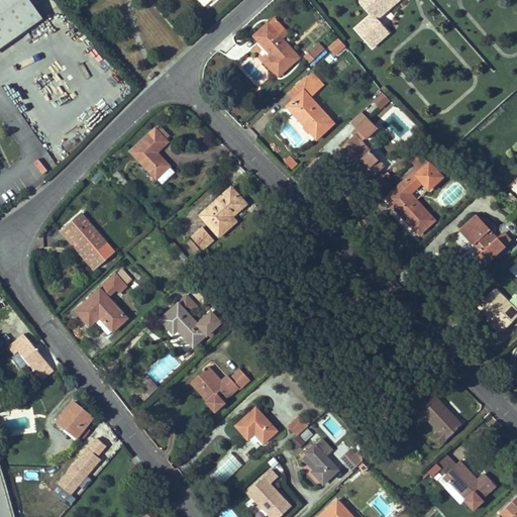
[(41,19),(39,16),(28,0),(0,0),(0,47),(32,26),(41,19)]
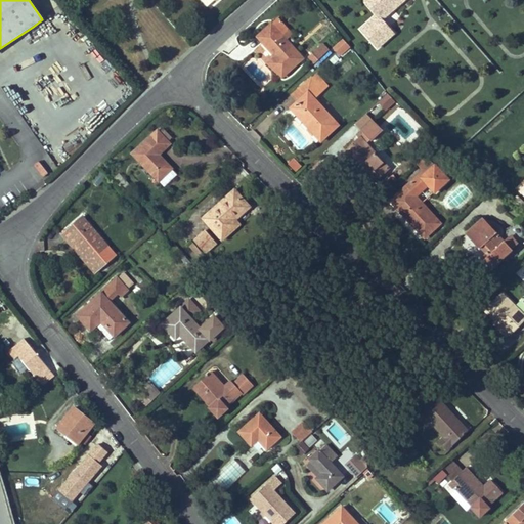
[(405,0),(366,0),(367,2),(379,14),(362,29),(379,47),(395,33),(383,19),(405,0)]
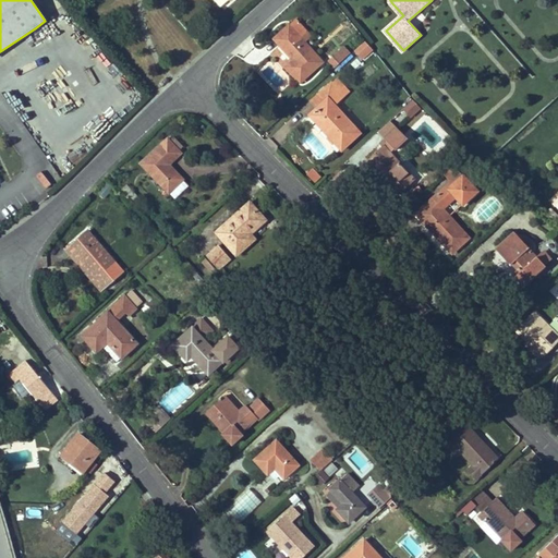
[(323,61),(304,41),(311,36),(295,19),(275,38),(294,59),(288,65),(301,81),(323,61)]
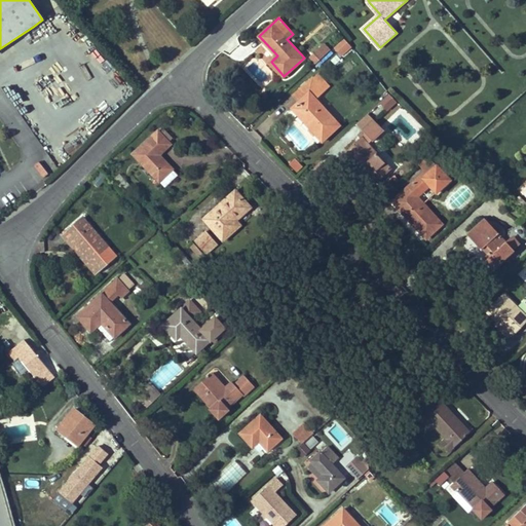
[(342,38),(333,49),(342,58),(351,46),(342,38)]
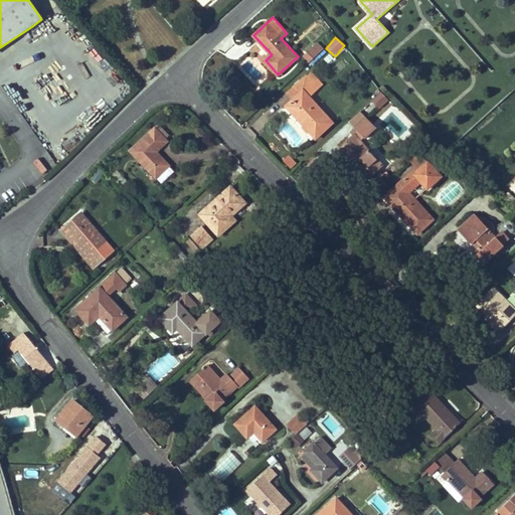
[(310,61),(316,54),(312,49),(305,54),(310,61)]
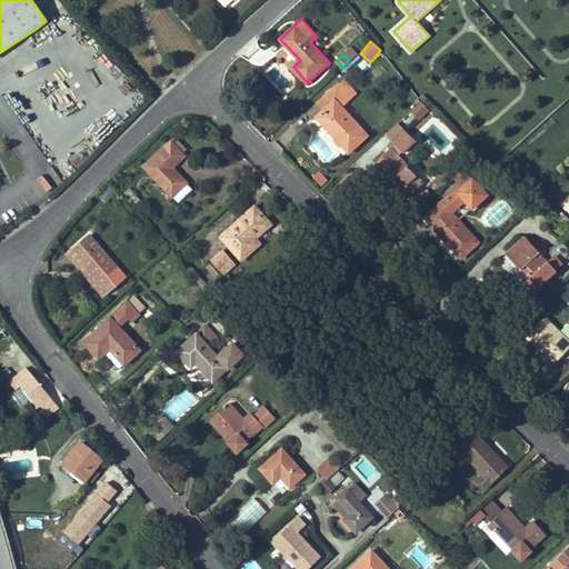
[(342,80),(338,83),(351,98),(356,95),(342,80)]
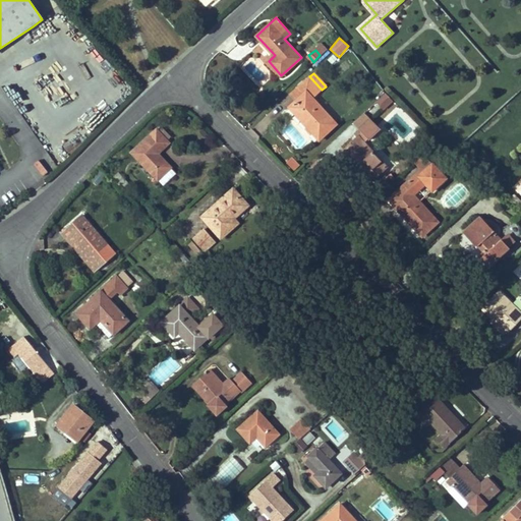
[(337,124),(313,98),(322,90),(309,76),(290,95),(296,101),(289,107),(320,139),(337,124)]
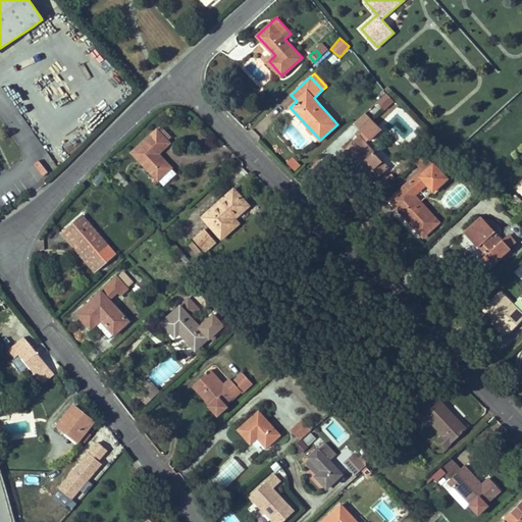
[(386,93),(377,101),(384,109),(395,100),(386,93)]
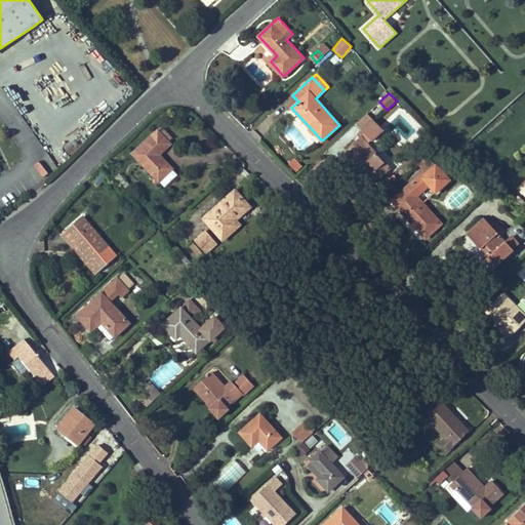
[(362,131),(374,120),(367,113),(355,123),(362,131)]
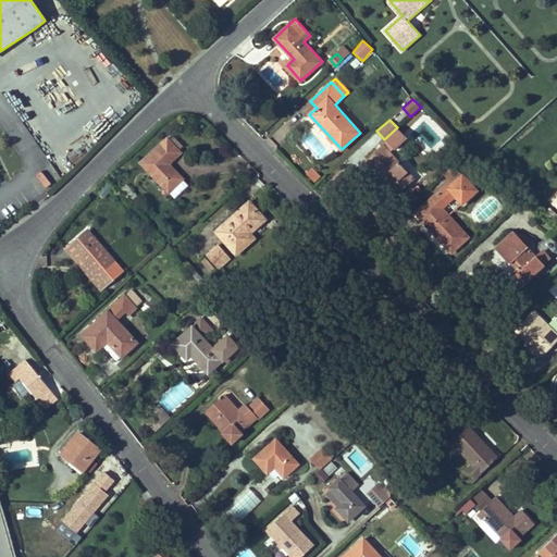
[(415,178),(390,151),(392,148),(393,149),(394,149),(407,138),(397,127),(384,139),(381,143),(383,145),(367,159),(398,194),(415,178)]
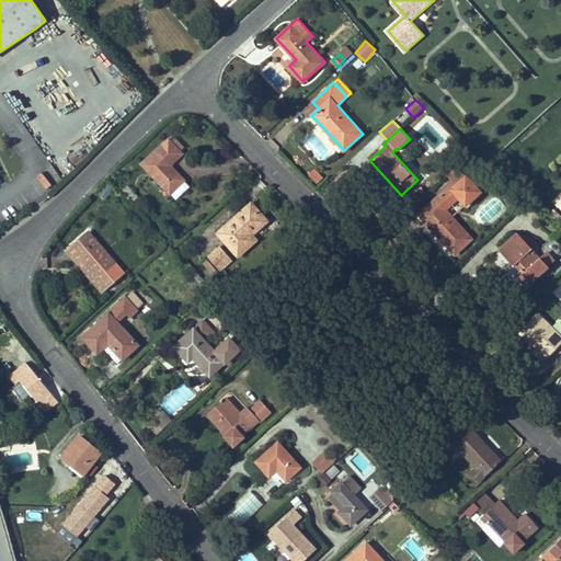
[(183,147),(175,137),(170,142),(179,150),(183,147)]
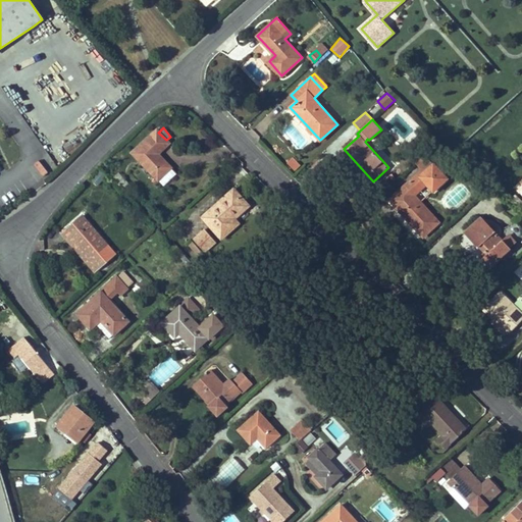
[(158,154),(169,143),(166,140),(158,133),(156,129),(133,153),(163,187),(177,174),(158,154)]
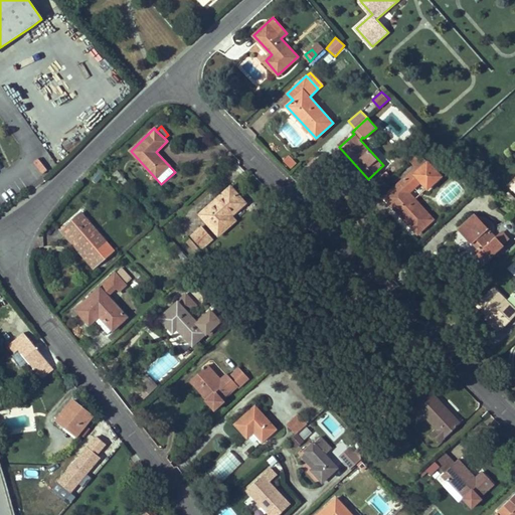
[(427,161),(419,152),(409,160),(416,168),(417,168),(418,169),(427,161)]
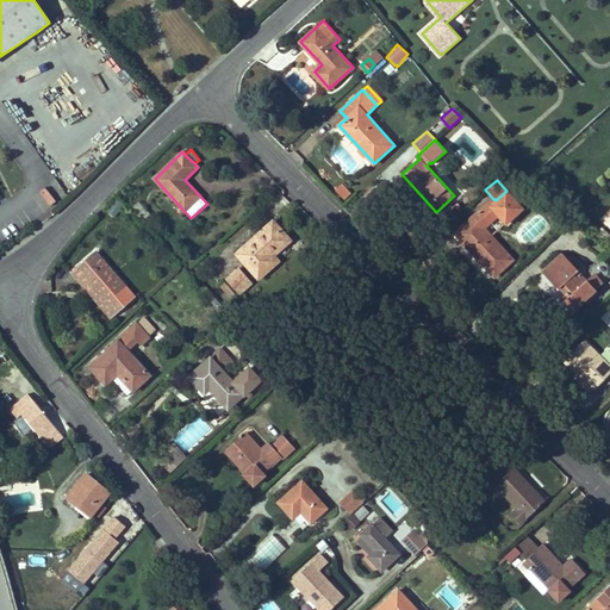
[(57,200),(64,197),(55,181),(49,185),(57,200)]
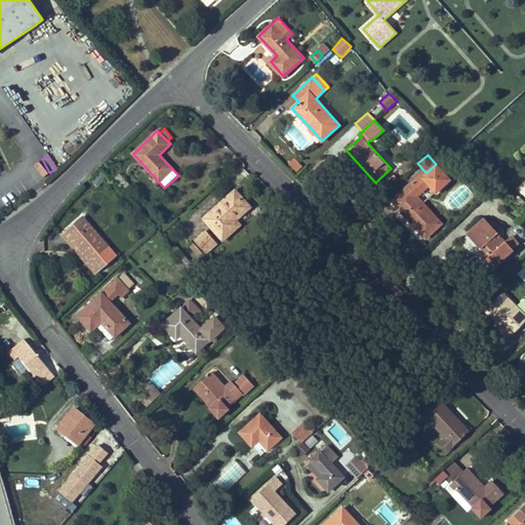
[(295,159),(289,163),(295,172),(301,167),(295,159)]
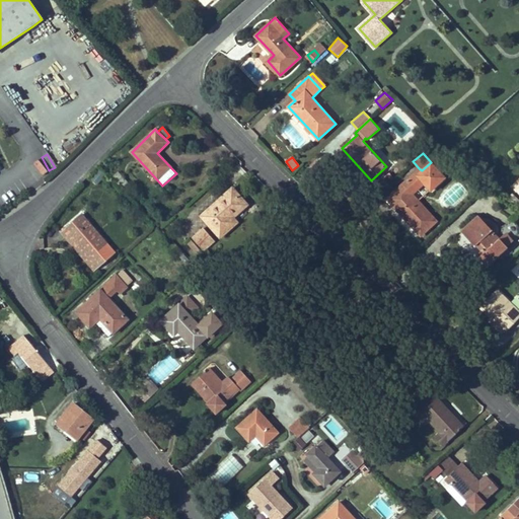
[(437,221),(412,194),(424,183),(431,191),(445,177),(431,162),(422,170),(421,169),(420,169),(387,198),(421,235),(437,221)]
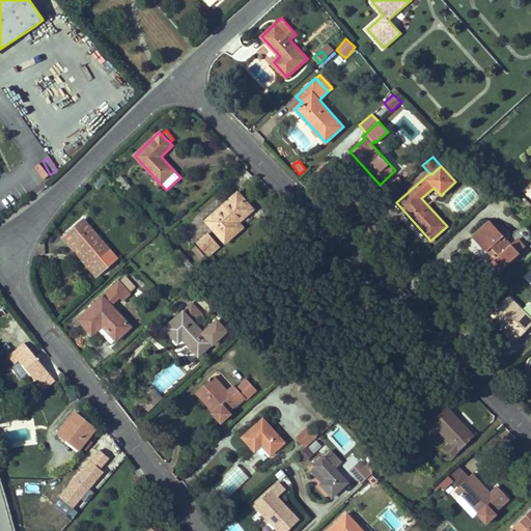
[(100,190),(109,179),(103,173),(92,184),(100,190)]
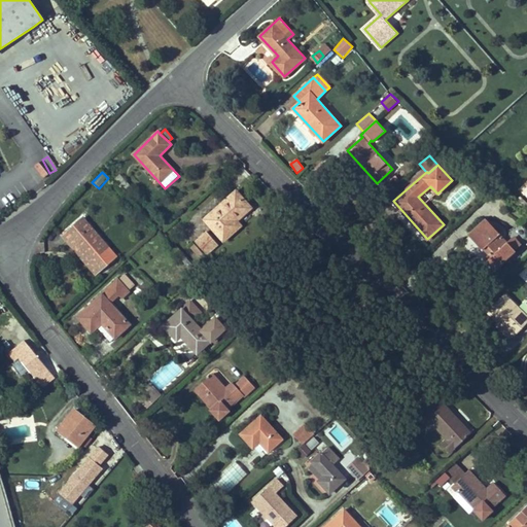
[(129,184),(120,176),(115,179),(125,188),(129,184)]
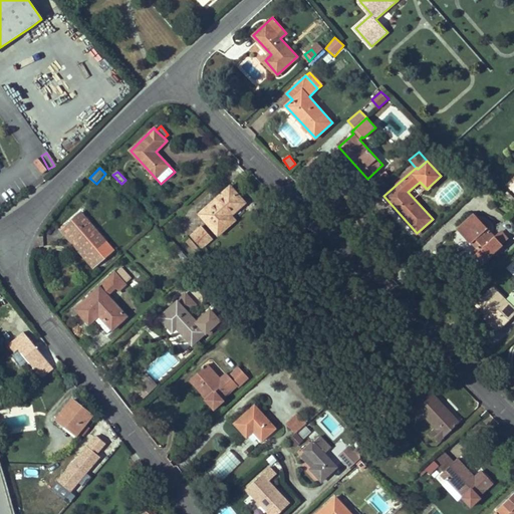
[(229,214),(243,202),(230,187),(200,214),(218,233),(234,219),(229,214)]
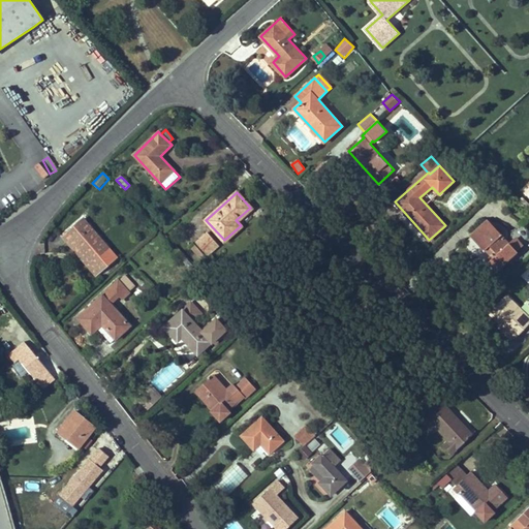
[(117,257),(85,218),(66,232),(81,250),(83,248),(88,253),(85,255),(99,272),(117,257)]
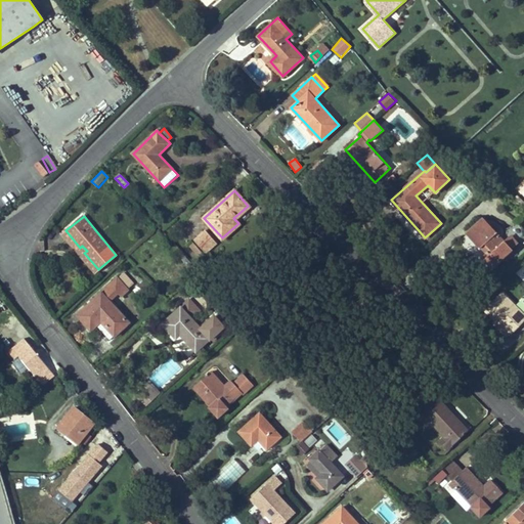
[(512,250),(483,219),(467,233),(480,248),(485,244),(490,250),(486,254),(482,257),(492,268),(512,250)]
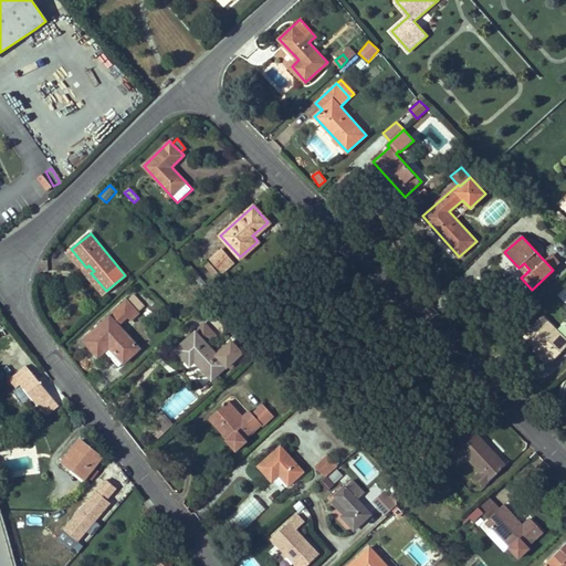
[(91,273),(94,271),(88,265),(86,268),(71,249),(66,253),(102,294),(106,291),(91,273)]
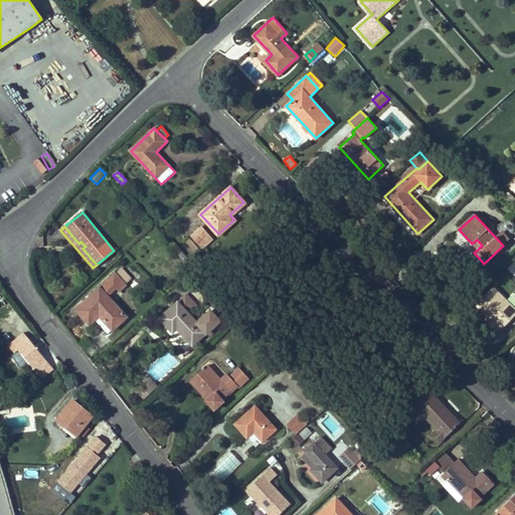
[(213,238),(202,226),(191,235),(202,248),(213,238)]
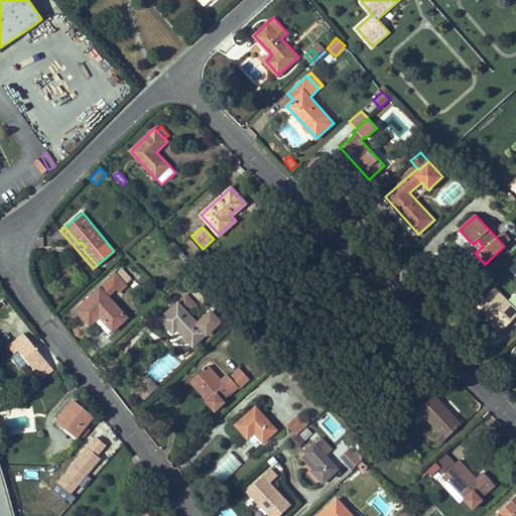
[(201,250),(190,238),(186,242),(197,253),(201,250)]
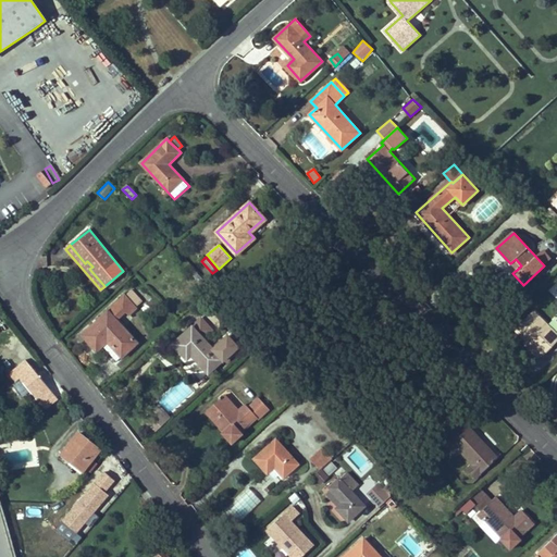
[(517,270),(521,265),(516,259),(510,263),(517,270)]
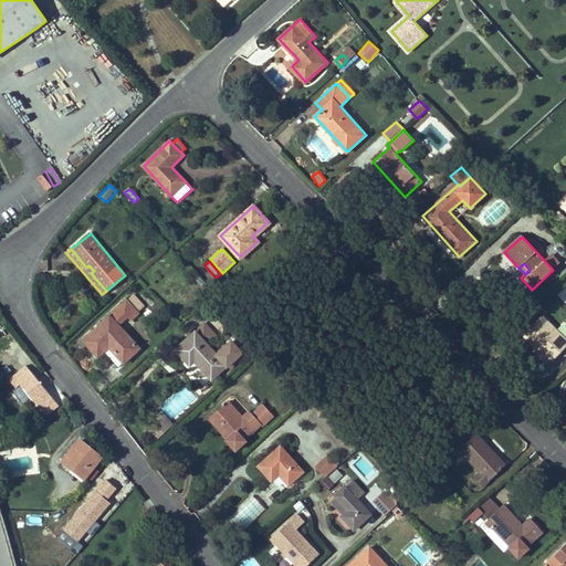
[(221,293),(228,286),(223,281),(217,287),(221,293)]
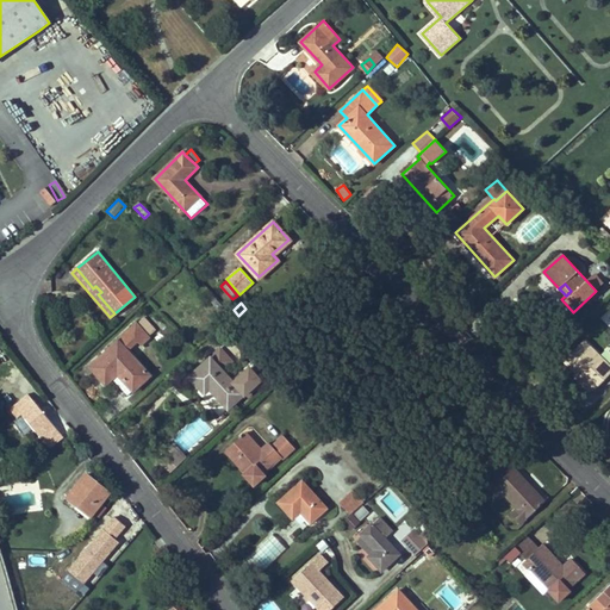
[(153,332),(139,319),(136,323),(149,337),(153,332)]
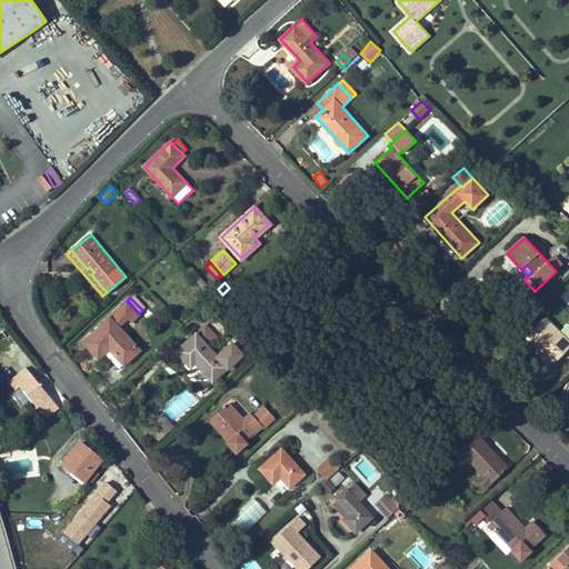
[(139,315),(127,301),(120,308),(129,318),(131,320),(139,315)]
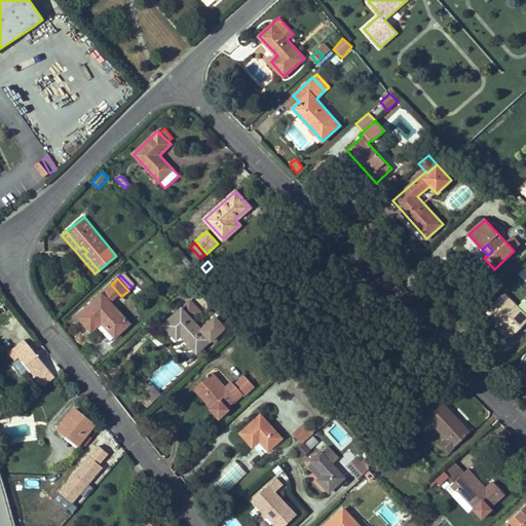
[(110,303),(119,294),(111,285),(101,294),(110,303)]
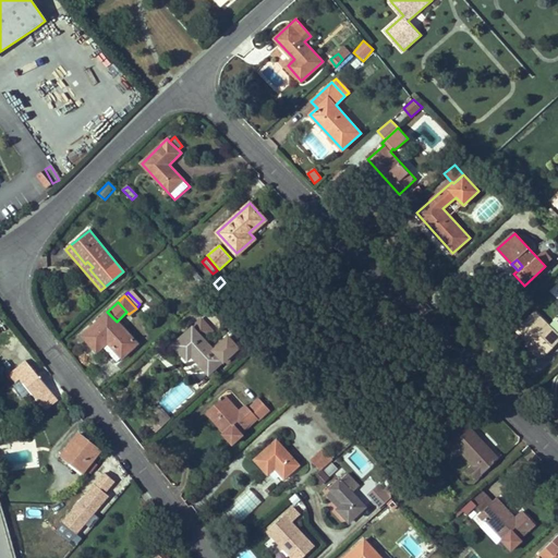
[(136,343),(117,322),(107,312),(82,335),(96,351),(101,347),(116,362),(136,343)]
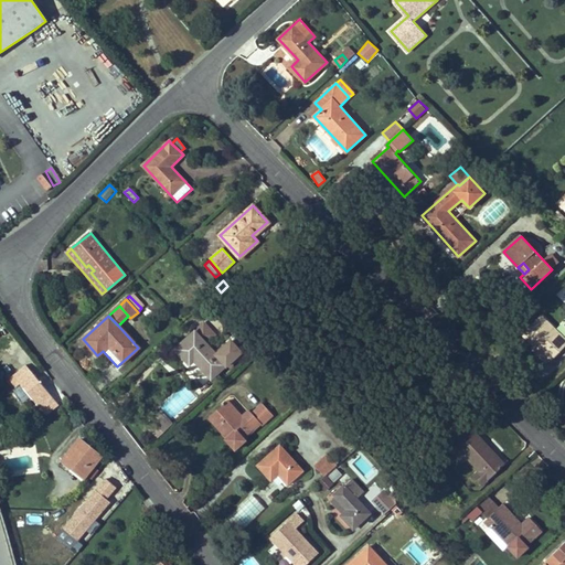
[(564,345),(564,340),(541,317),(526,332),(541,345),(537,349),(551,360),(564,345)]
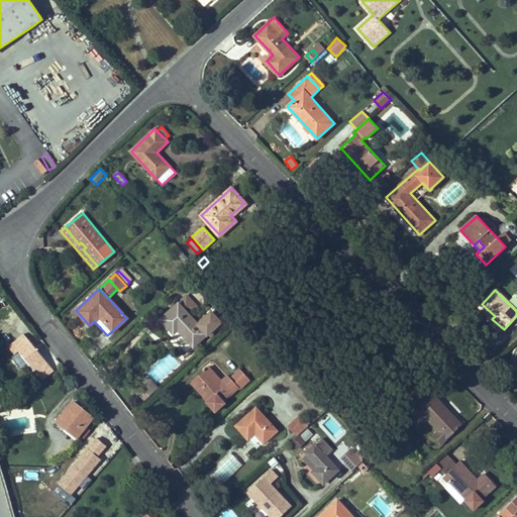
[(186,293),(179,301),(190,312),(197,304),(186,293)]
